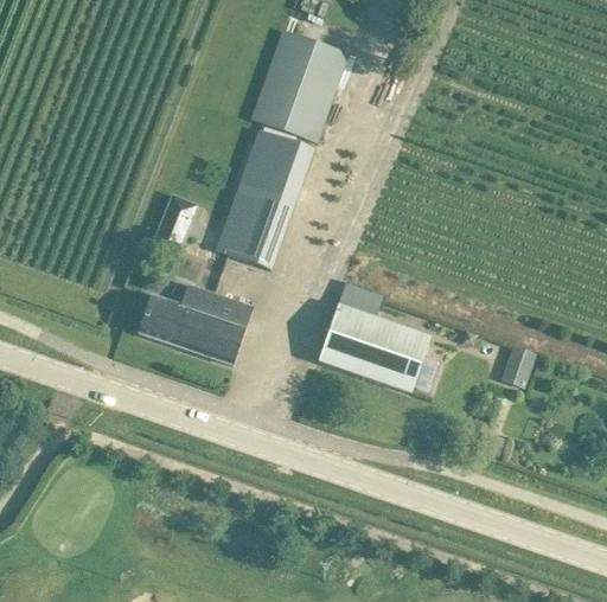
[(285,25),(251,114),(318,138),(350,49),(285,25)]
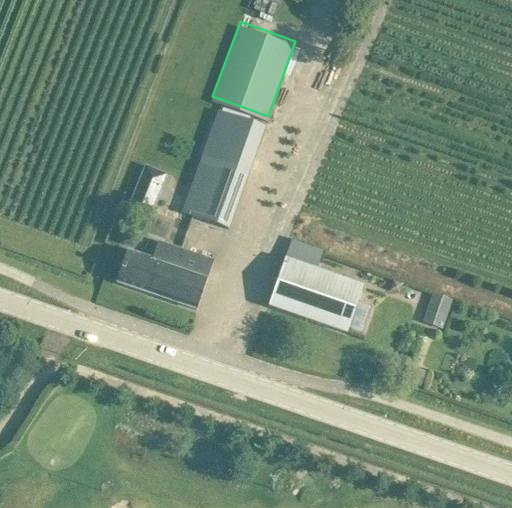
[(247,170),(263,124),(219,108),(183,210),(228,226),(248,170),(247,170)]
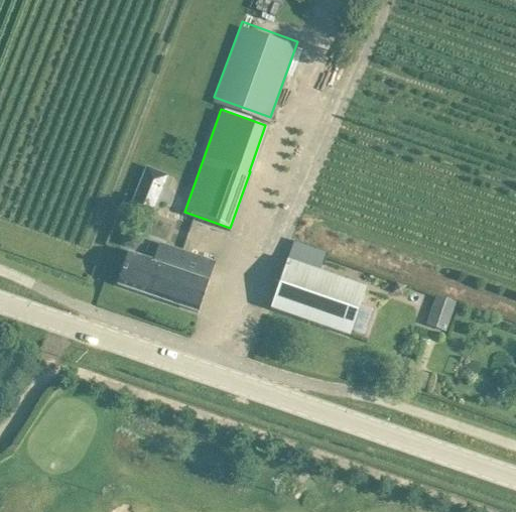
[(143,173),(133,199),(153,207),(163,181),(143,173)]
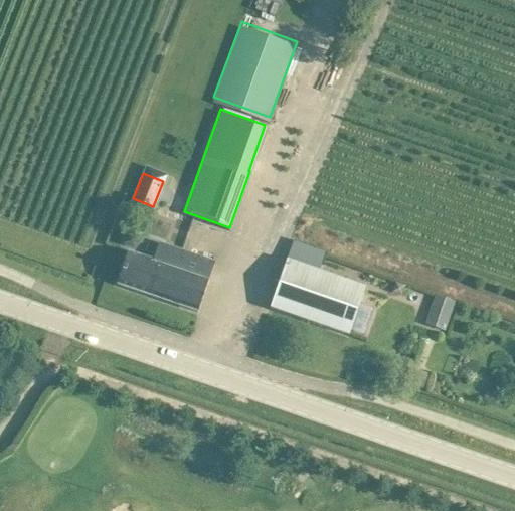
[(128,249),(117,281),(149,292),(149,291),(197,308),(213,261),(159,241),(153,259),(145,256),(147,251),(142,249),(141,254),(128,249)]
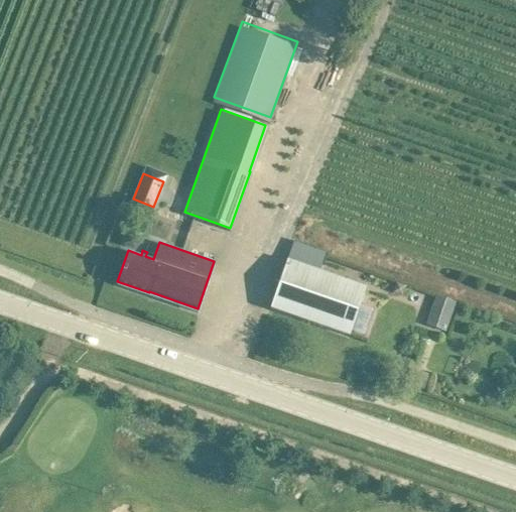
[(277,287),(270,305),(316,322),(349,334),(366,285),(334,274),(287,258),(277,287)]
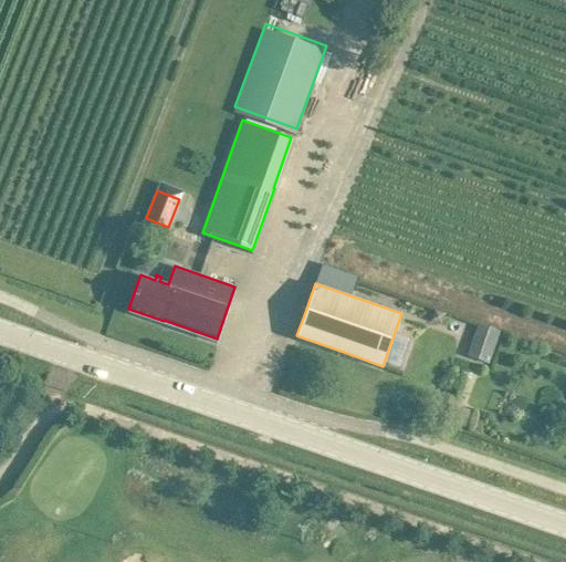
[(477,319),(472,332),(495,340),(500,326),(477,319)]
